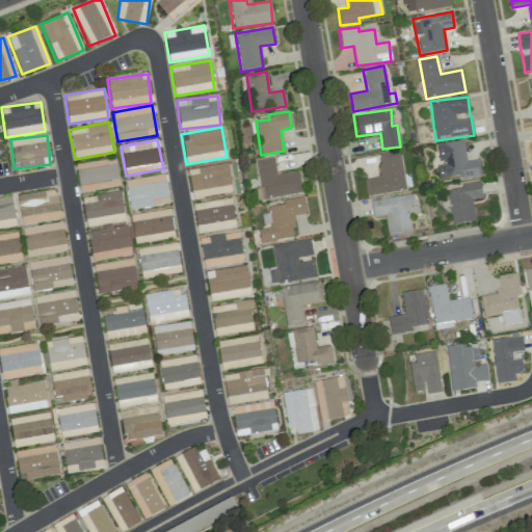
[(436,144),(439,164),(436,164),(439,181),(480,175),(478,159),(466,161),(463,140),(436,144)]
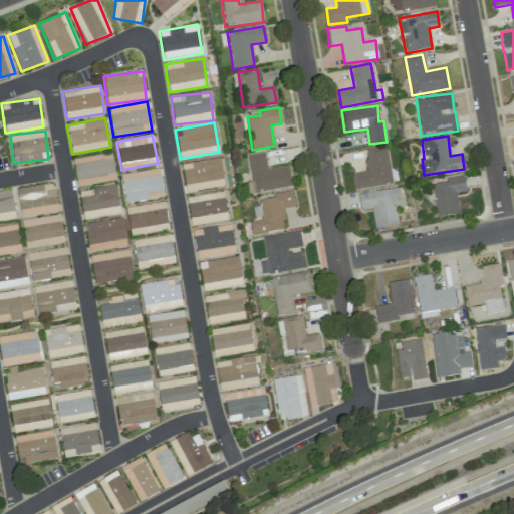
[(392,183),(386,146),(364,151),(368,171),(352,174),(355,190),(392,183)]
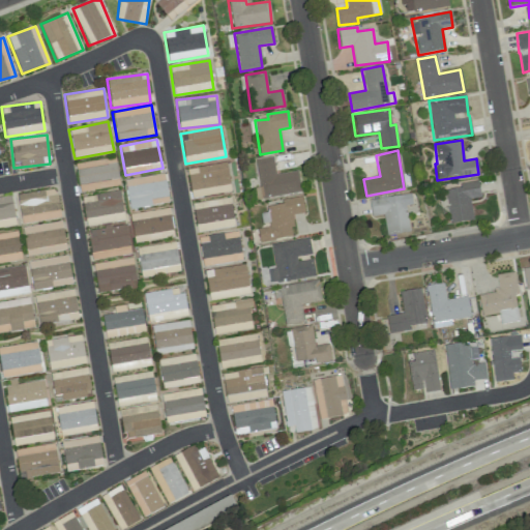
[(75,164),(80,193),(119,185),(114,156),(75,164)]
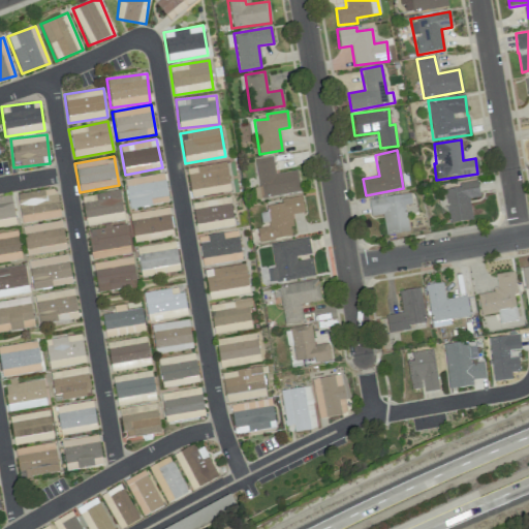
[(301,193),(298,170),(275,174),(273,157),(255,159),(258,187),(254,188),(255,198),(301,193)]
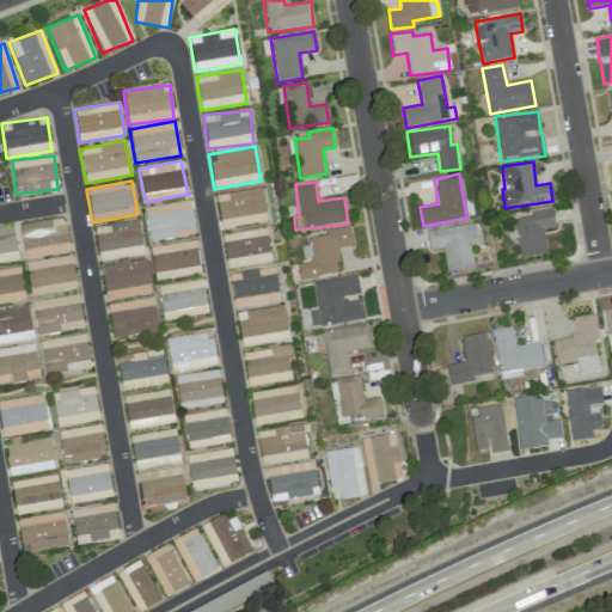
[(216,194),(220,227),(265,221),(262,188),(216,194)]
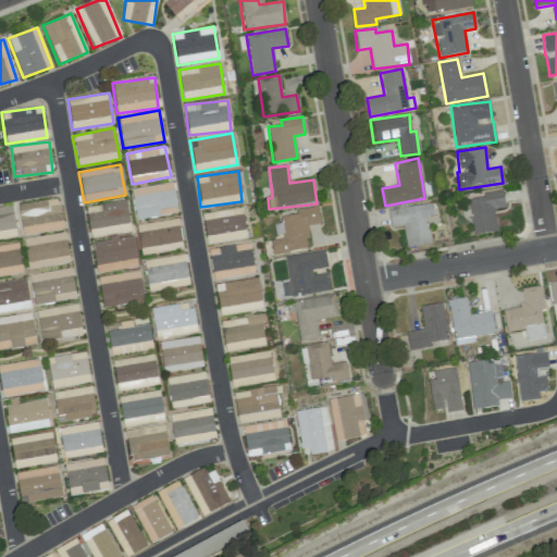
[(130,190),(136,221),(177,212),(171,182),(130,190)]
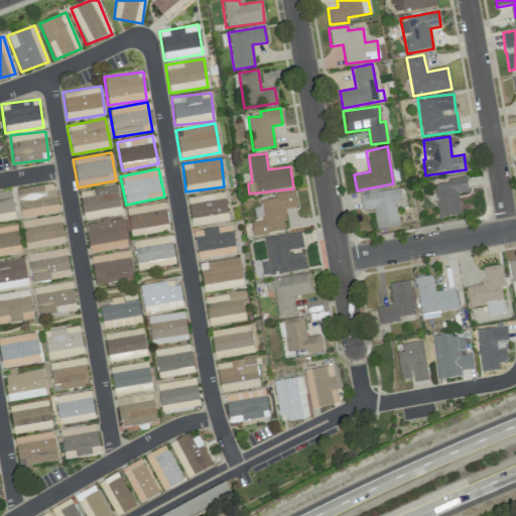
[(461,215),(458,194),(468,192),(465,175),(446,178),(447,183),(433,185),(438,218),(461,215)]
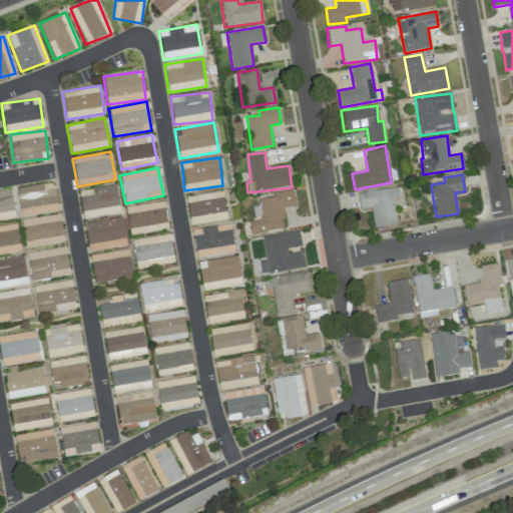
[(58,210),(53,182),(16,188),(21,217),(58,210)]
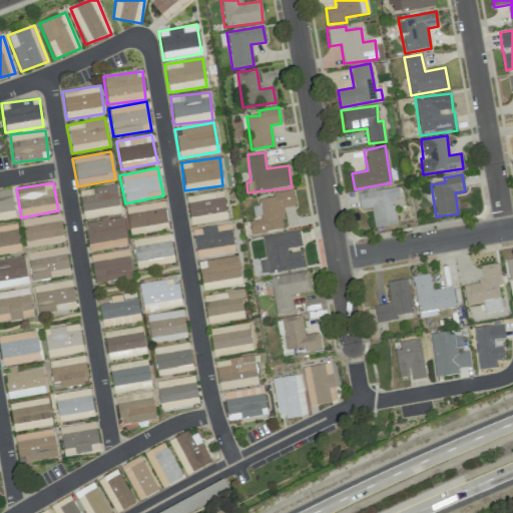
[(83,219),(120,212),(115,184),(78,190),(83,219)]
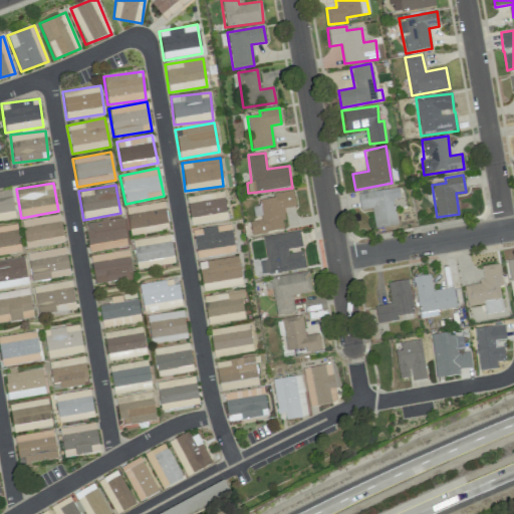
[(394,199),(400,198),(399,188),(358,193),(360,210),(371,209),(374,228),(397,225),(394,199)]
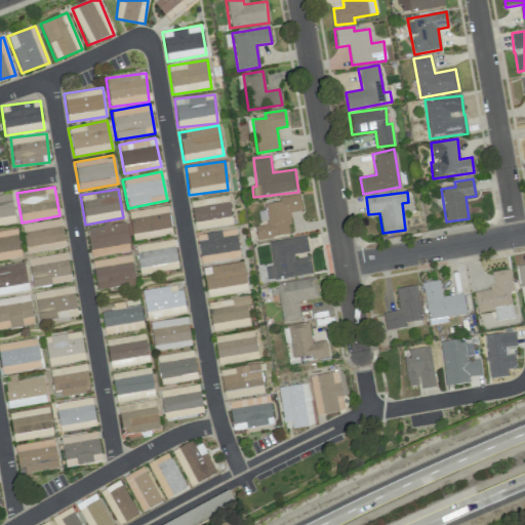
[(0,226),(14,224),(11,194),(0,195),(0,226)]
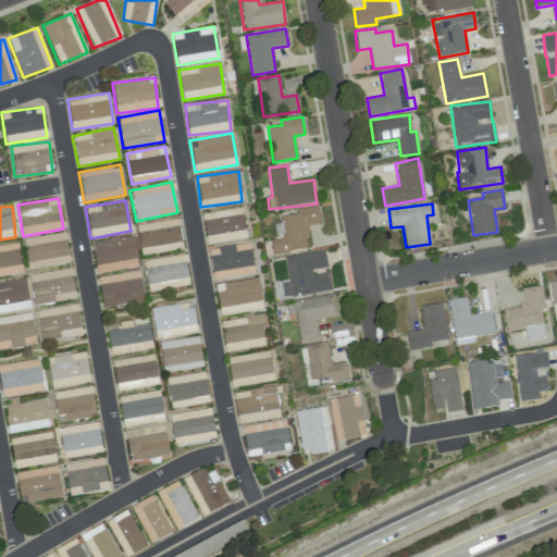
[(306,226),(320,224),(318,207),(296,209),(296,214),(281,217),(284,238),(270,240),(272,255),(309,249),(306,226)]
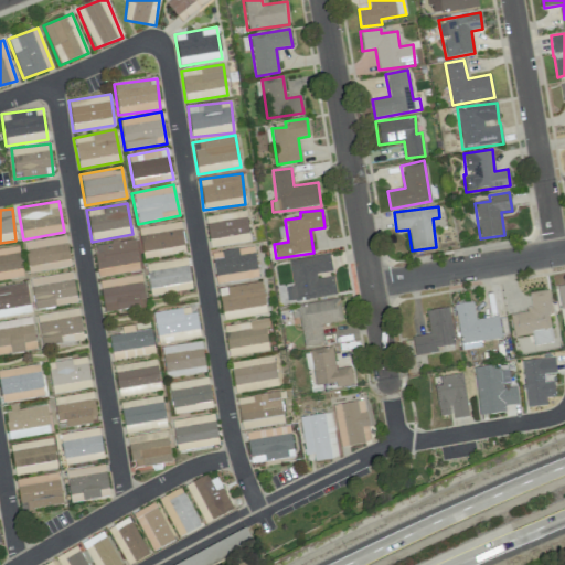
[(205,215),(209,247),(249,242),(246,211),(205,215)]
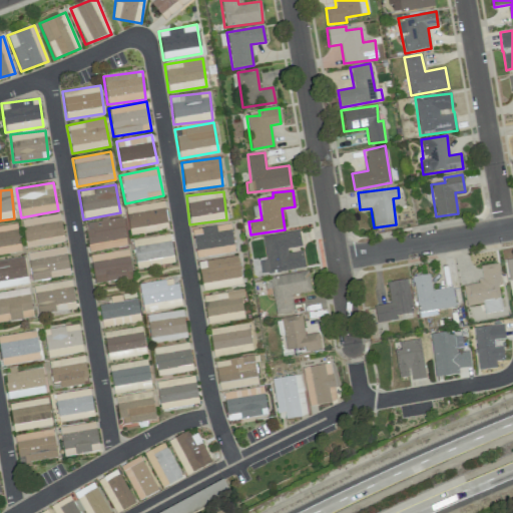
[(130,235),(168,228),(163,201),(125,207),(130,235)]
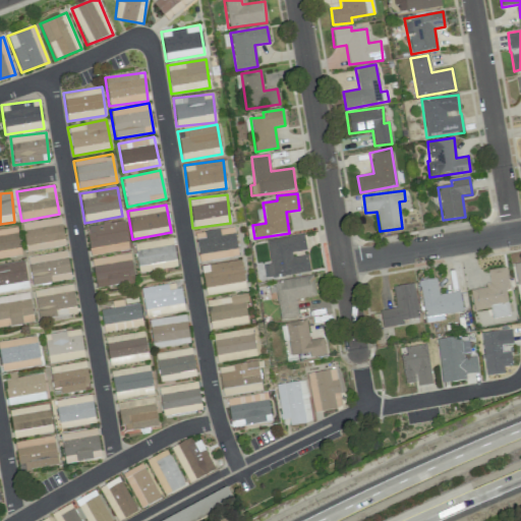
[(21,223),(25,252),(64,246),(60,218),(21,223)]
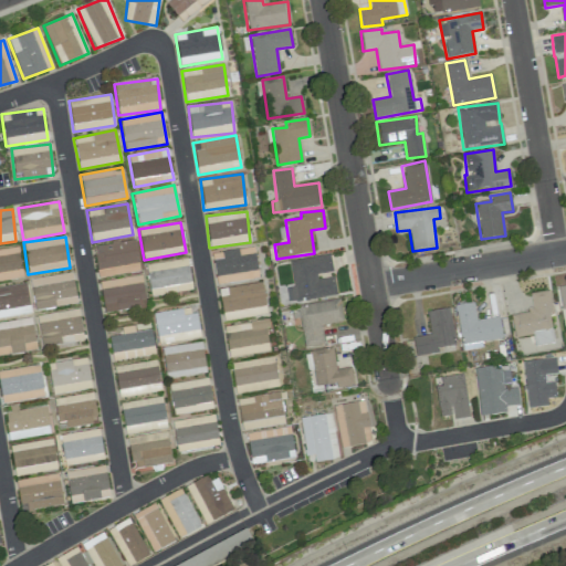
[(139,271),(134,239),(93,247),(98,279),(139,271)]
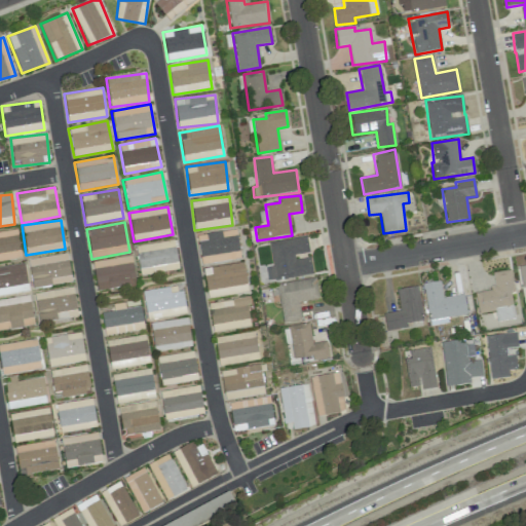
[(0,231),(0,260),(22,257),(16,229),(0,231)]
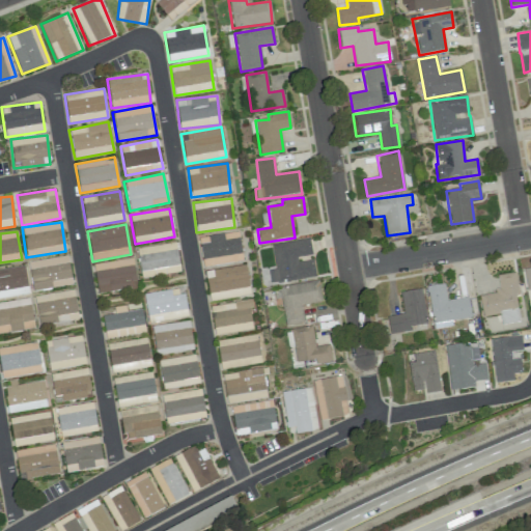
[(202,267),(243,261),(239,231),(198,238),(202,267)]
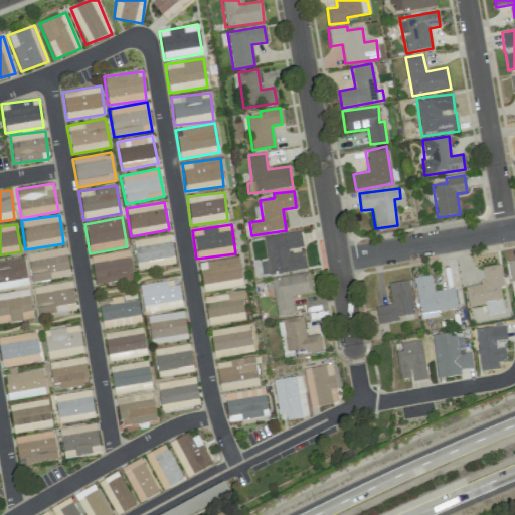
[(306,269),(303,249),(300,231),(264,237),(267,261),(261,262),(263,276),(306,269)]
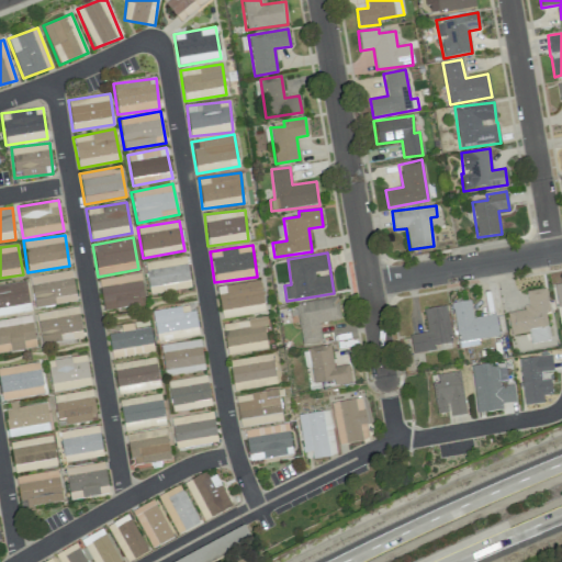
[(144,263),(149,295),(191,287),(186,256),(144,263)]
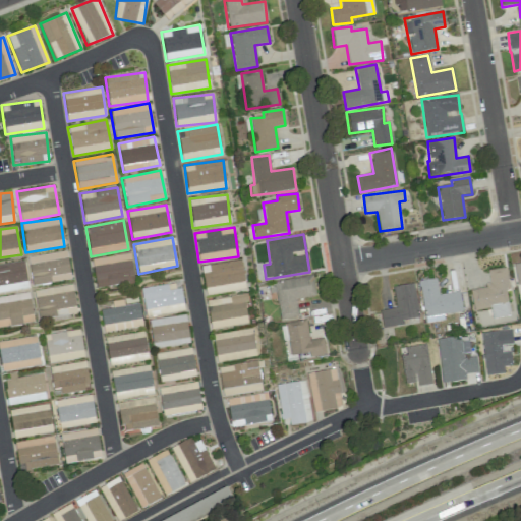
[(70,280),(67,251),(27,256),(31,285),(70,280)]
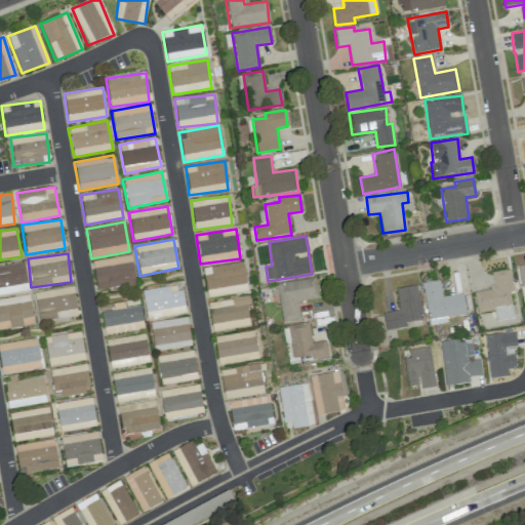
[(91,261),(97,290),(135,283),(130,254),(91,261)]
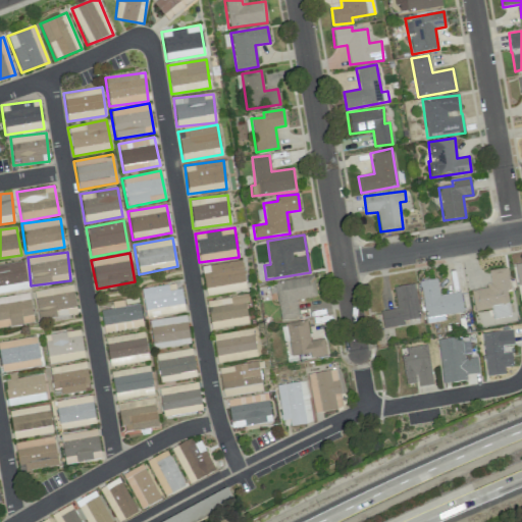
[(0,293),(29,288),(22,260),(0,264),(0,293)]
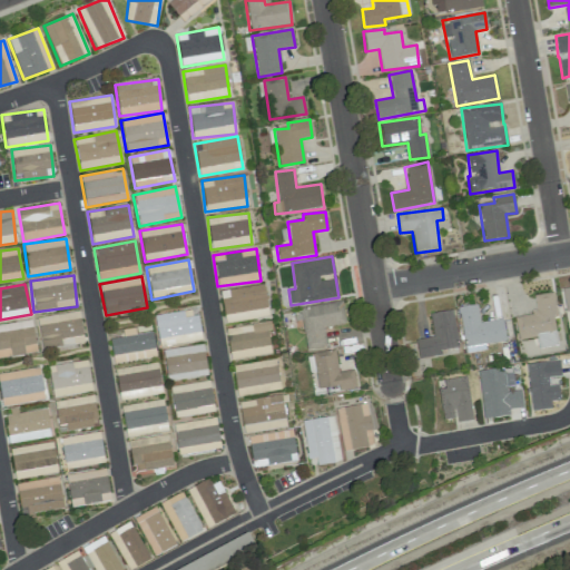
[(220,290),(224,322),(267,317),(264,285),(220,290)]
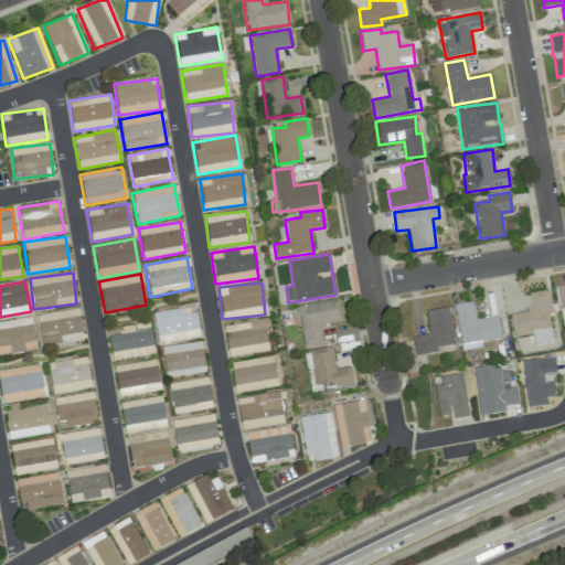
[(512,337),(532,334),(534,345),(554,343),(546,290),(529,292),(532,310),(509,313),(512,337)]
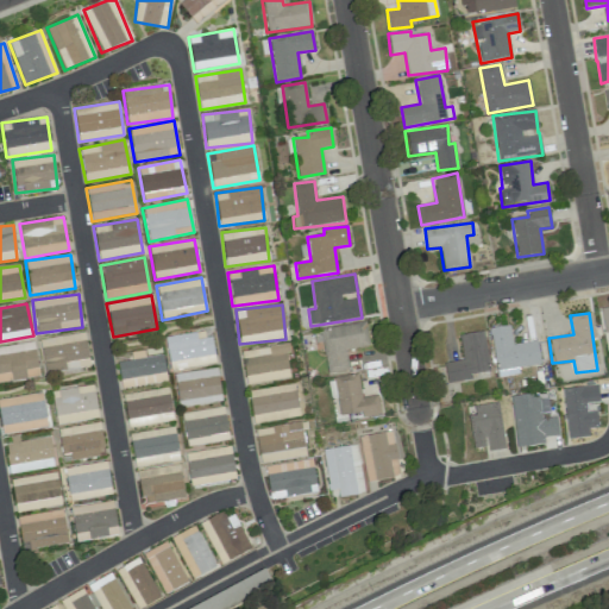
[(328,375),(349,371),(345,350),(369,346),(365,321),(320,330),(328,375)]
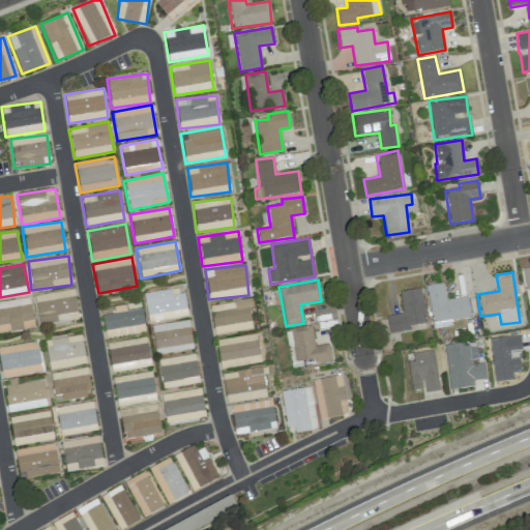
[(467,296),(446,300),(443,284),(425,286),(432,328),(451,325),(450,320),(470,318),(467,296)]
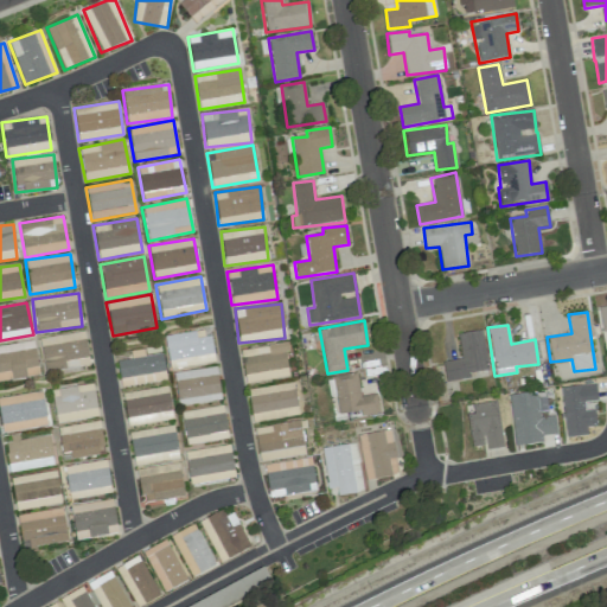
[(446,381),(489,372),(481,330),(457,334),(461,358),(442,362),(446,381)]
